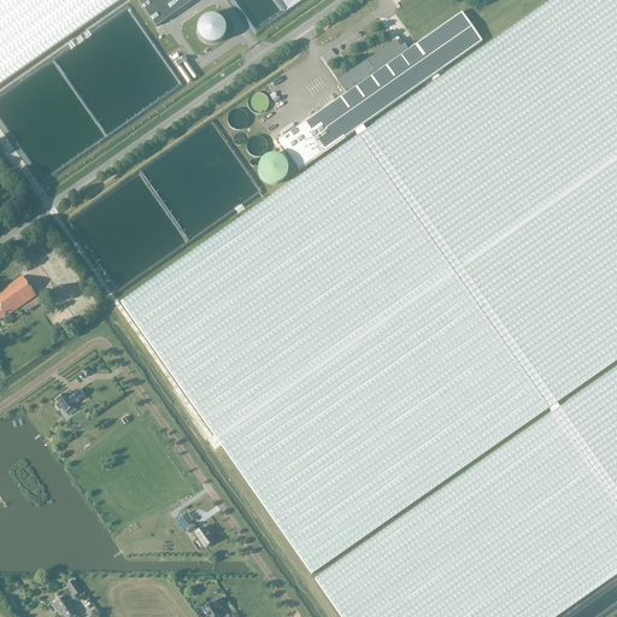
[(0,0),(0,84),(121,0),(0,0)]
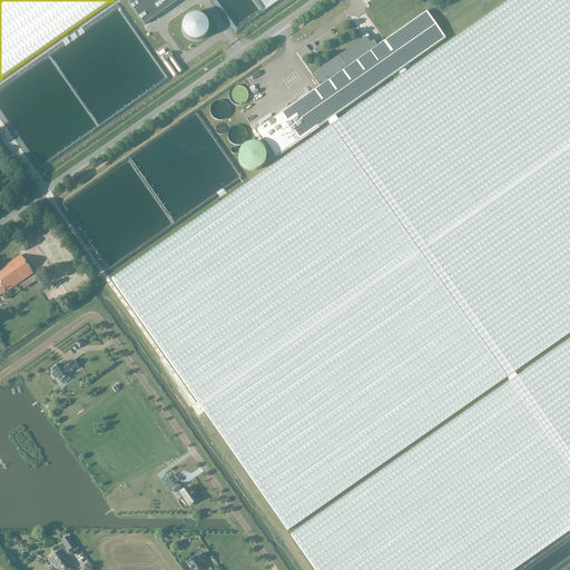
[(263,174),(111,279),(287,531),(569,332),(569,0),(510,0),(338,120),(335,116),(445,39),(440,31),(426,11),(377,46),(374,41),(370,45),(365,38),(338,56),(311,76),(318,87),(263,126),(257,129),(276,157),(327,121),(331,126),(263,174)]
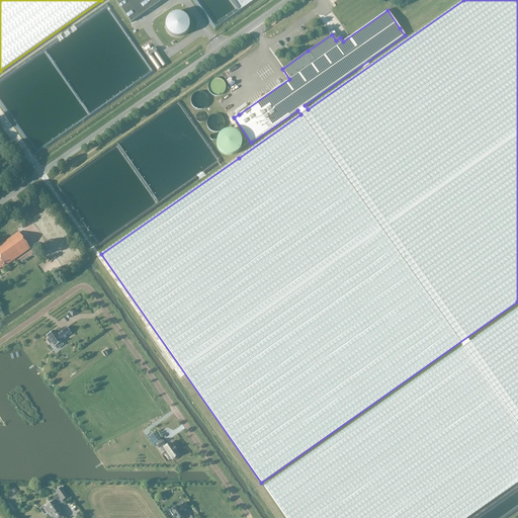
[(117,0),(116,1),(131,22),(164,0),(117,0)]
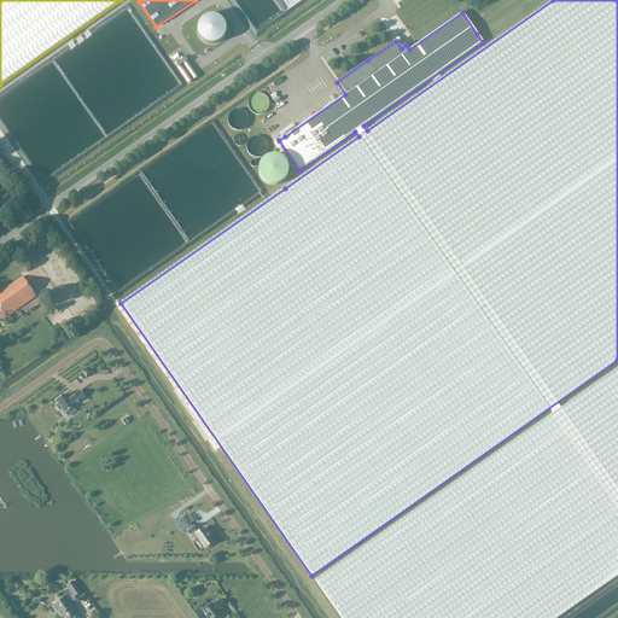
[(196,30),(196,31),(196,33),(197,34),(197,35),(197,36),(197,38),(198,39),(199,40),(199,41),(200,42),(202,44),(203,44),(204,45),(205,46),(207,46),(209,46),(210,46),(211,46),(213,46),(214,46),(215,46),(216,46),(217,45),(219,45),(220,44),(221,44),(221,42),(222,41),(223,40),(223,39),(225,38),(225,36),(226,35),(226,34),(226,33),(226,31),(226,30),(226,29),(226,28),(225,27),(225,25),(223,24),(223,23),(222,22),(221,21),(220,19),(219,18),(217,18),(216,18),(215,17),(214,17),(213,17),(211,17),(210,17),(209,17),(207,17),(205,18),(204,18),(203,18),(203,19),(202,21),(200,21),(199,22),(199,23),(198,24),(197,25),(197,27),(197,28),(197,29),(196,30)]
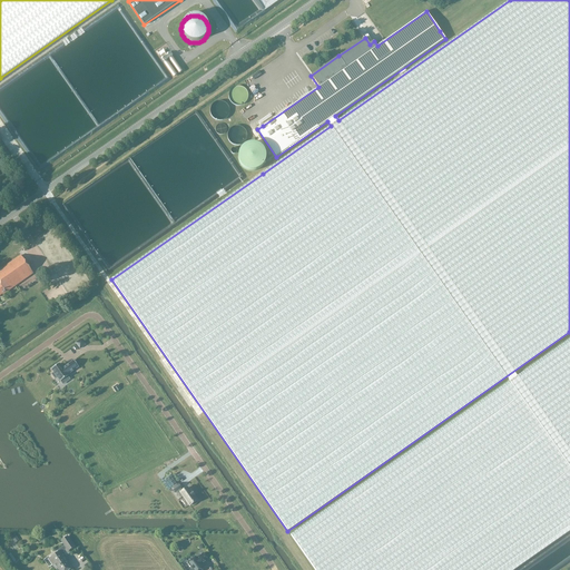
[(156,56),(157,55),(158,59),(168,56),(166,50),(161,52),(160,49),(154,51),(156,56)]
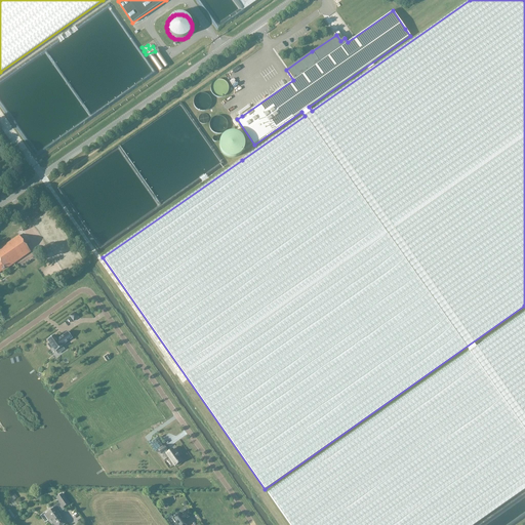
[(221,138),(220,139),(220,140),(219,142),(219,144),(219,145),(219,147),(219,148),(219,149),(220,151),(221,152),(221,153),(223,154),(225,155),(226,156),(227,157),(228,157),(230,158),(231,158),(232,158),(233,158),(235,158),(236,157),(237,157),(239,156),(240,156),(241,155),(242,154),(243,153),(243,151),(244,150),(244,149),(245,147),(245,146),(245,145),(245,144),(244,143),(244,142),(244,140),(243,139),(243,138),(242,137),(242,136),(241,136),(240,135),(239,134),(238,134),(237,133),(236,133),(235,133),(234,132),(233,132),(232,132),(231,132),(230,132),(229,133),(227,133),(226,134),(225,135),(224,136),(223,136),(221,137),(221,138)]
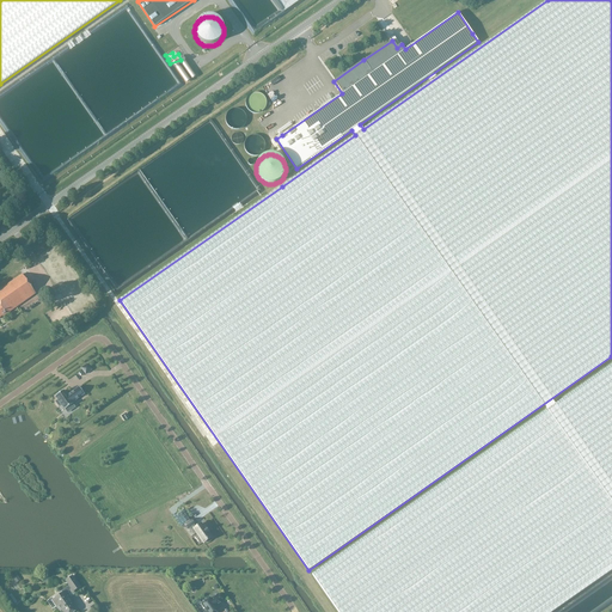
[(0,317),(2,316),(4,317),(36,294),(23,275),(0,289),(0,317)]
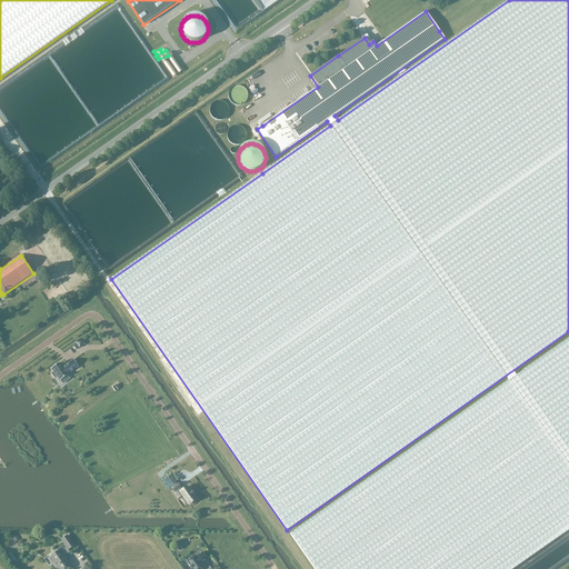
[(568,338),(290,535),(315,568),(511,568),(568,529),(568,338)]
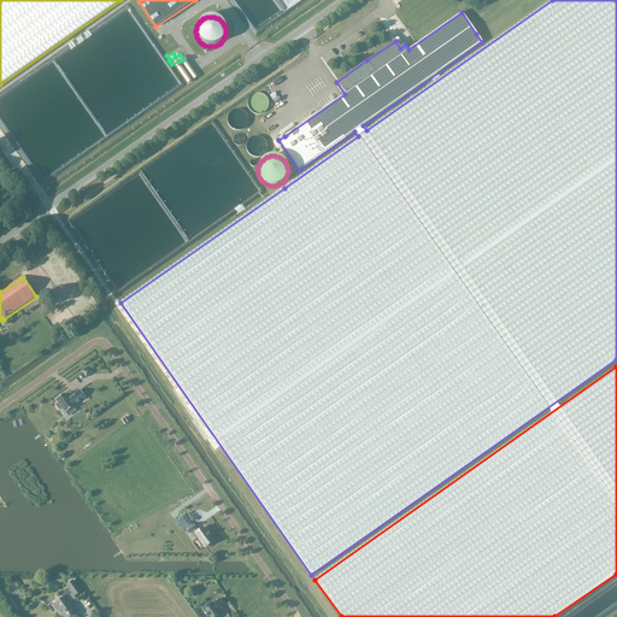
[(88,368),(82,371),(86,377),(92,374),(88,368)]
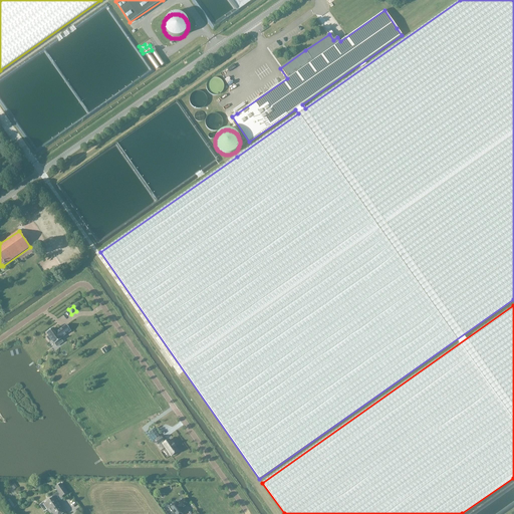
[(48,336),(46,337),(49,341),(51,340),(54,344),(54,343),(61,339),(60,338),(70,331),(66,325),(56,332),(53,328),(46,333),(48,336)]
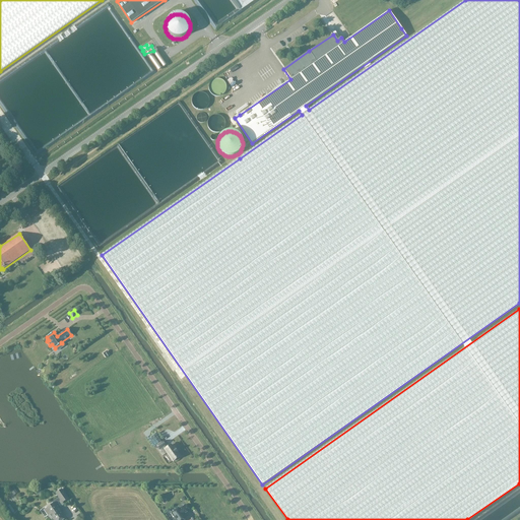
[(153,448),(154,447),(160,443),(160,442),(155,434),(147,439),(153,448)]
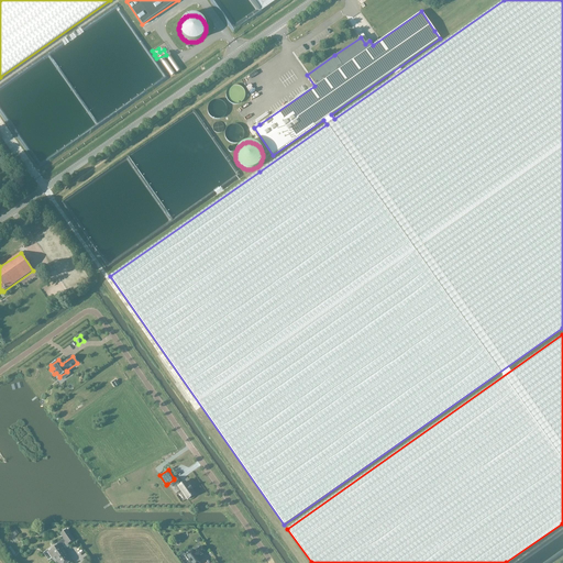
[(184,483),(180,485),(178,483),(179,482),(176,478),(169,483),(173,487),(176,484),(187,499),(189,498),(189,499),(192,496),(195,495),(191,490),(192,489),(189,485),(188,486),(185,482),(184,483)]
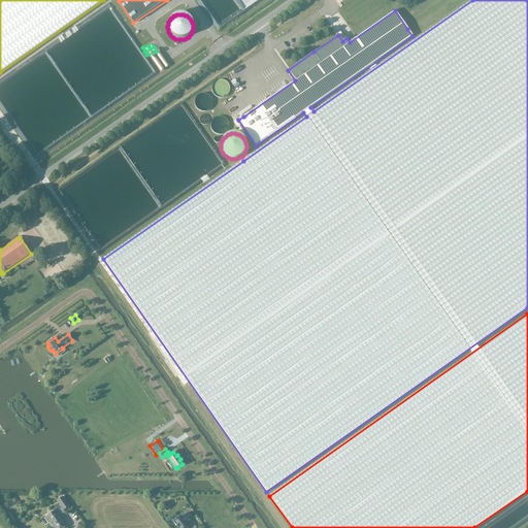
[(182,460),(187,457),(184,451),(178,455),(182,460)]
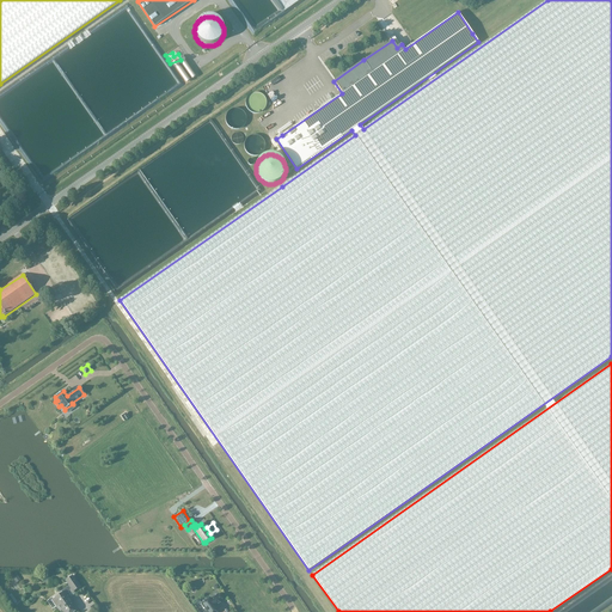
[(80,587),(73,576),(66,581),(69,586),(73,591),(73,592),(74,592),(80,587)]
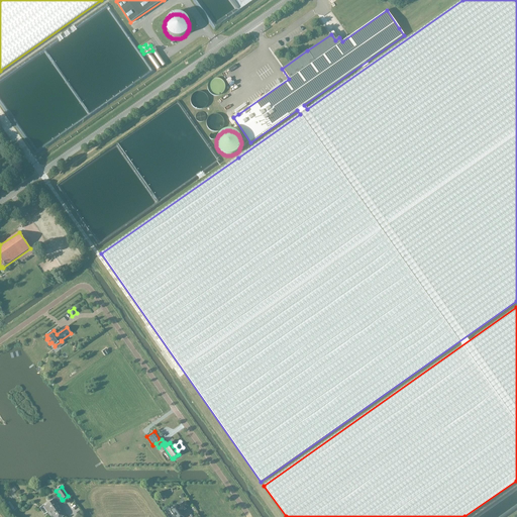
[(53,501),(46,505),(50,511),(47,512),(50,516),(53,515),(53,516),(62,516),(65,515),(58,506),(60,505),(58,502),(62,499),(59,495),(52,500),(53,501)]
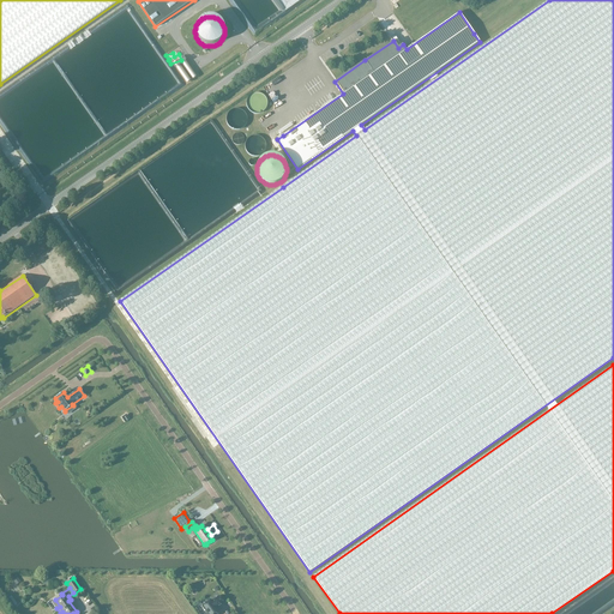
[(211,600),(203,606),(208,613),(217,613),(220,613),(217,608),(224,603),(218,596),(211,601),(211,600)]
